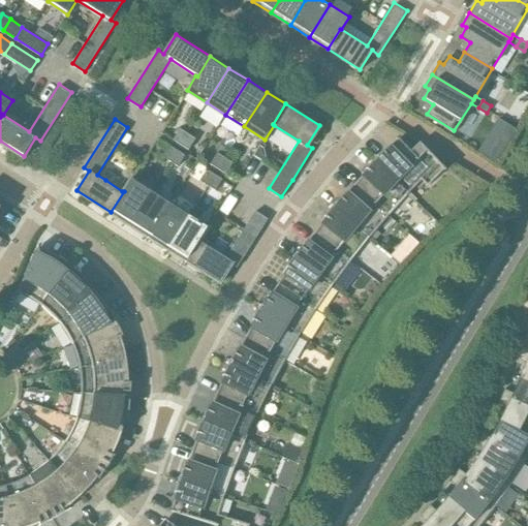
[(181,143),(188,132),(180,127),(173,138),(181,143)]
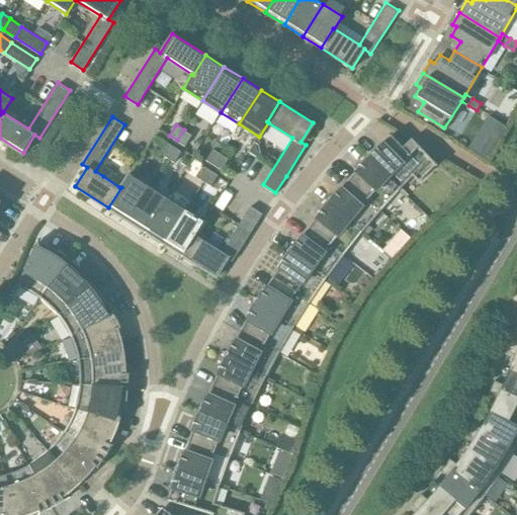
[(184,130),(177,140),(185,145),(191,134),(184,130)]
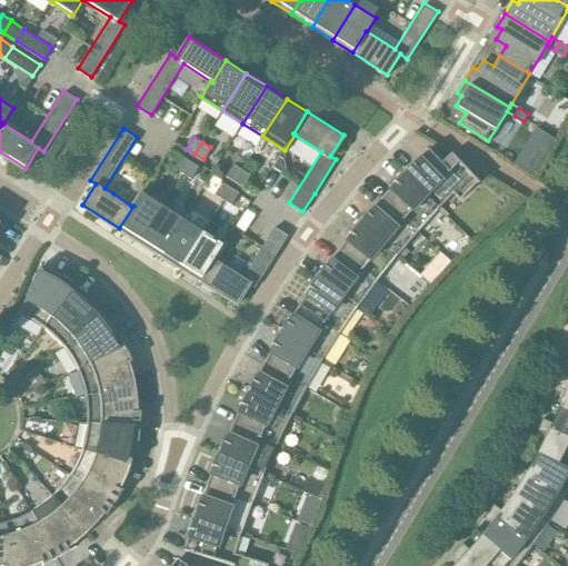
[(440,206),(441,205),(455,191),(462,199),(480,180),(452,152),(442,161),(429,148),(414,162),(411,160),(402,170),(440,206)]
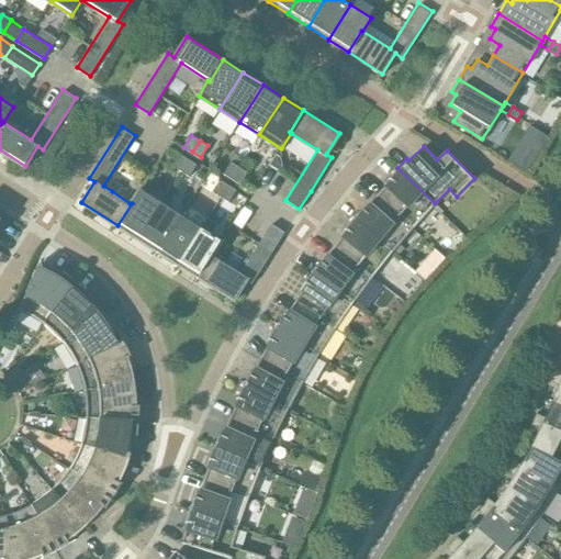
[(181,169),(189,158),(180,153),(172,165),(181,169)]
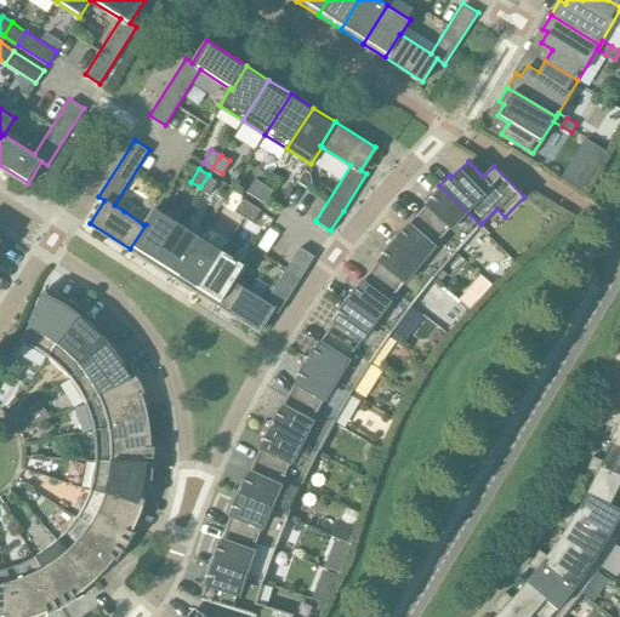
[(306,170),(299,181),(310,188),(313,184),(311,172),(306,170)]
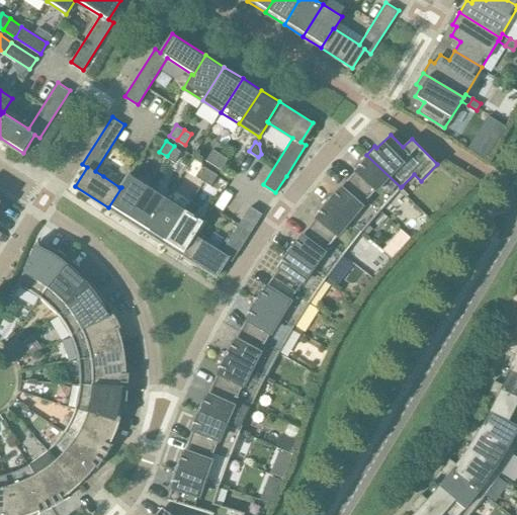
[(174,146),(167,156),(174,161),(181,151),(174,146)]
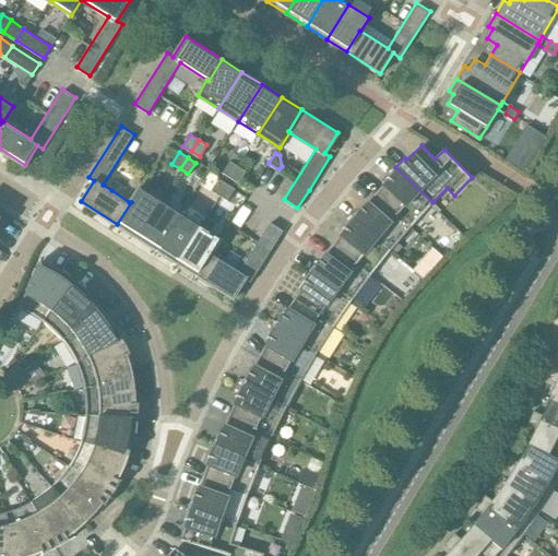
[(230,177),(238,165),(230,160),(223,172),(230,177)]
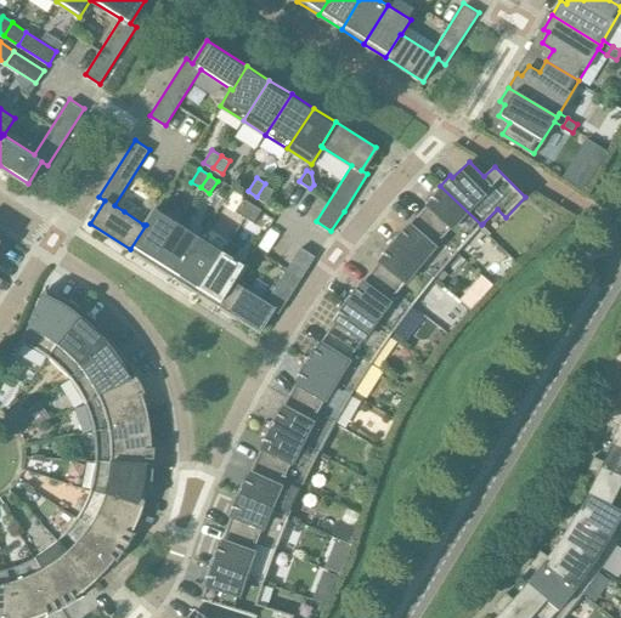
[(265,183),(257,197),(266,202),(275,190),(265,183)]
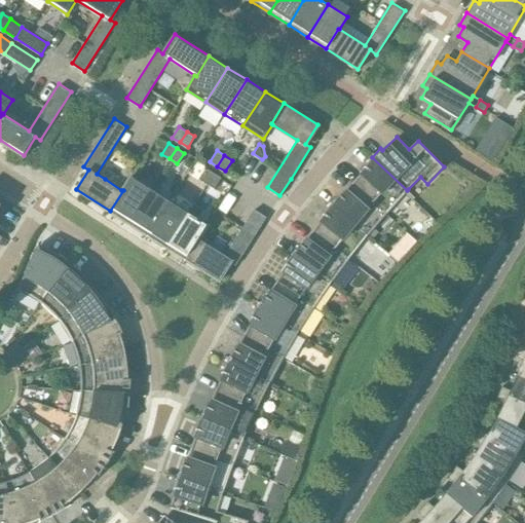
[(386,212),(405,191),(407,190),(372,157),(364,165),(366,167),(352,182),(386,212)]
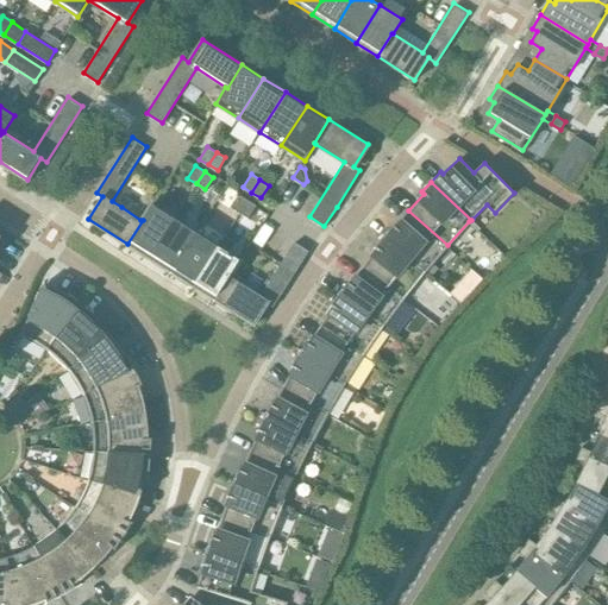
[(239,212),(242,207),(248,199),(238,193),(230,206),(239,212)]
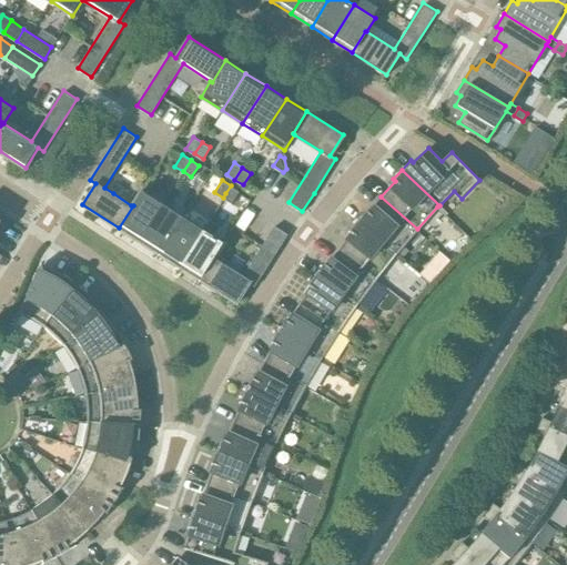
[(225,193),(223,198),(232,203),(239,191),(231,185),(225,193)]
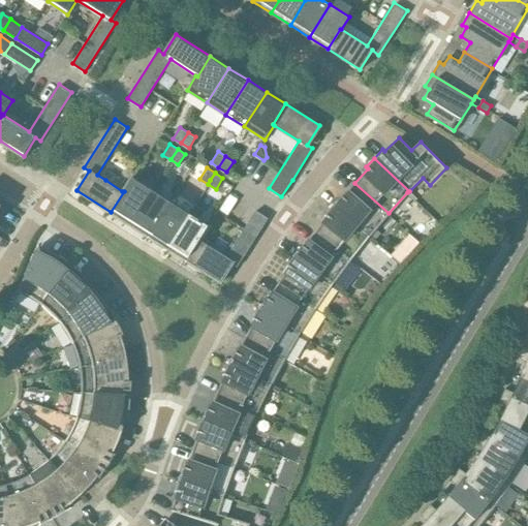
[(111,212),(129,224),(152,189),(131,177),(122,191),(124,191),(111,212)]
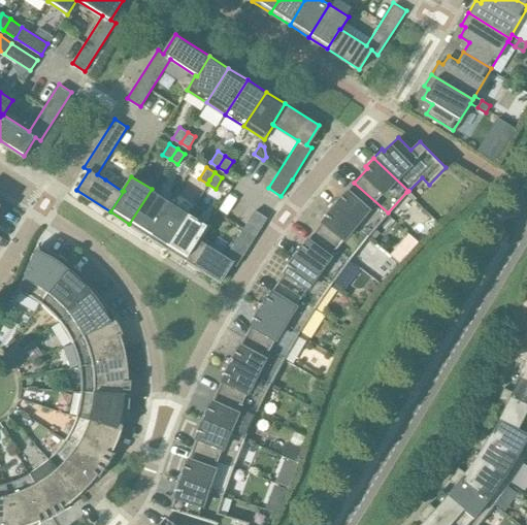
[(368,235),(370,234),(388,212),(354,183),(341,197),(339,195),(331,204),(368,235)]
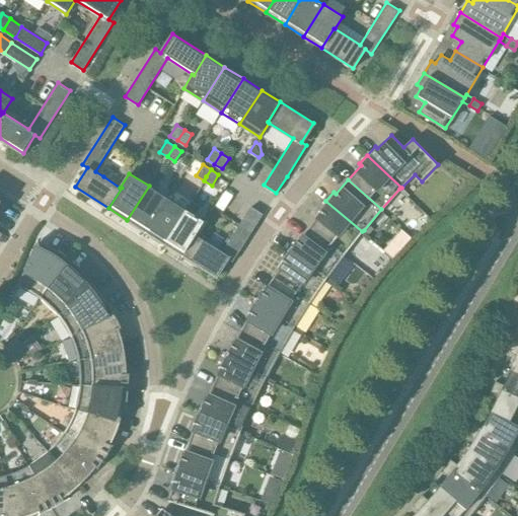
[(127,220),(146,231),(167,198),(149,186),(127,220)]
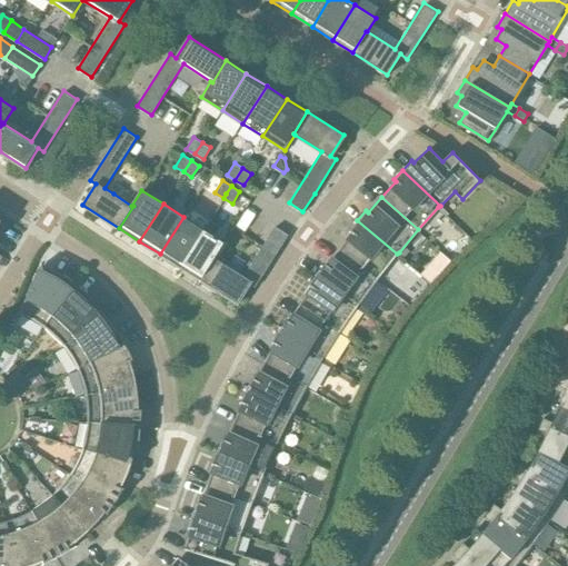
[(160,254),(180,267),(203,229),(183,217),(160,254)]
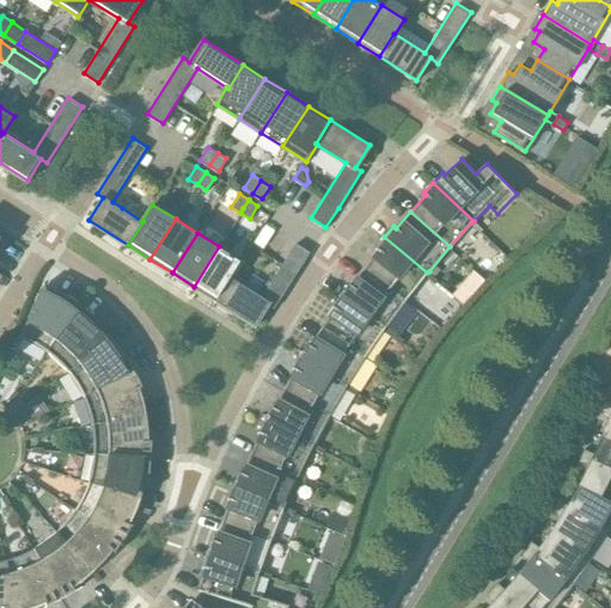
[(405,300),(426,275),(427,272),(384,237),(376,247),(378,250),(364,268),(405,300)]
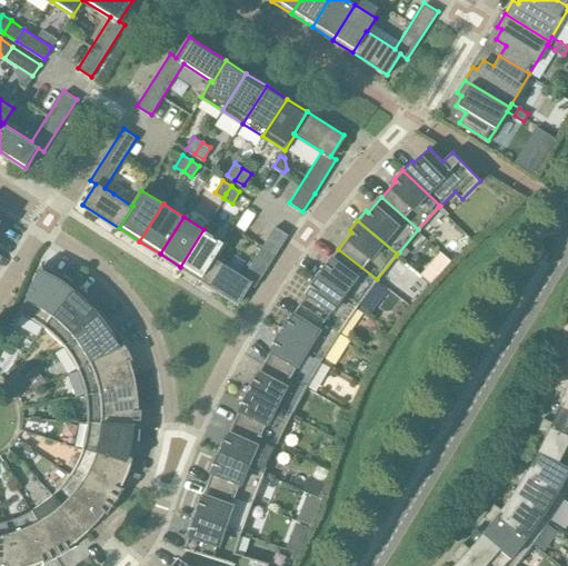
[(237,303),(250,283),(256,286),(288,234),(275,225),(242,276),(216,258),(213,258),(200,279),(237,303)]
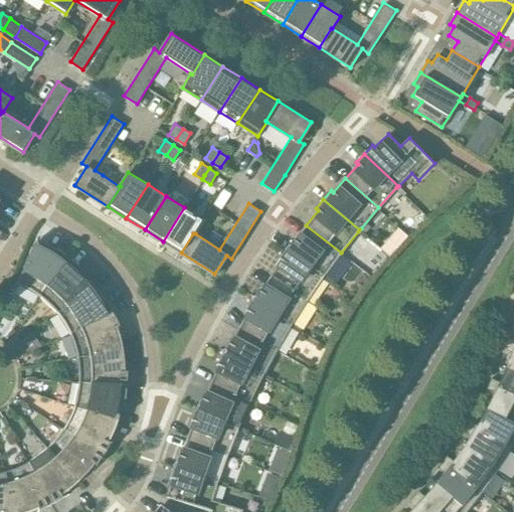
[(163,241),(181,252),(193,233),(195,233),(203,219),(184,207),(163,241)]
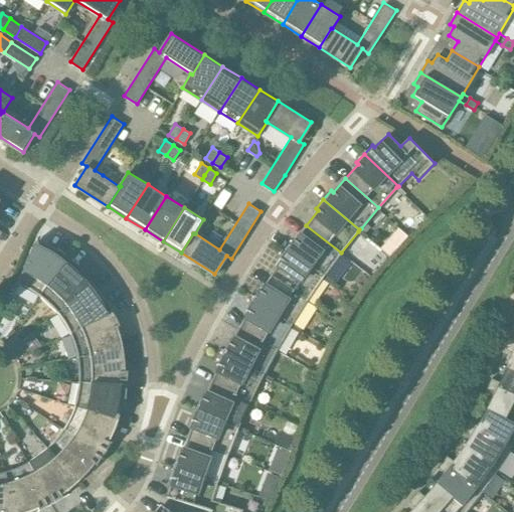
[(324,276),(325,274),(341,252),(306,225),(295,239),(293,238),(286,248),(324,276)]
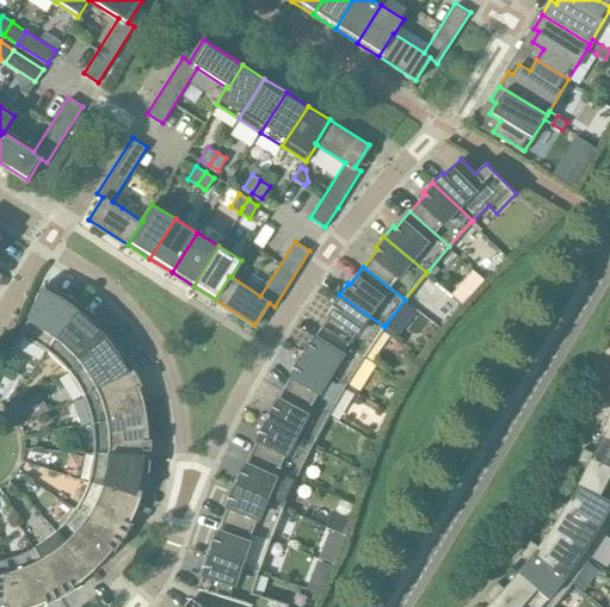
[(48,350),(81,304),(69,293),(67,297),(61,293),(55,290),(49,286),(42,284),(20,335),(23,335),(29,338),(36,341),(41,345),(48,350)]
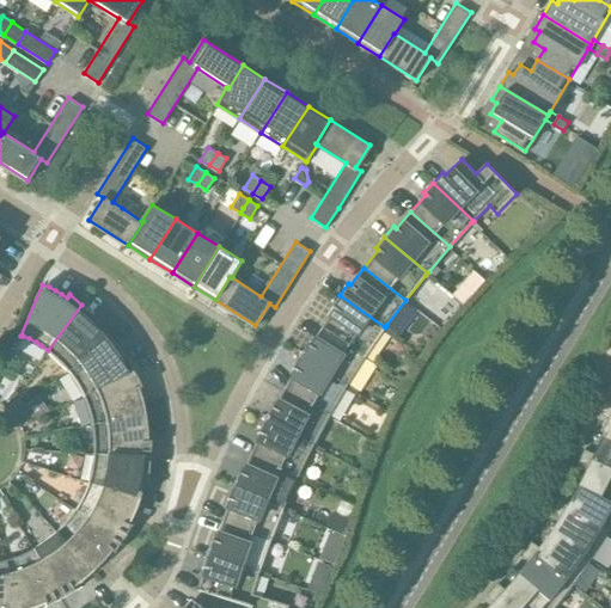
[(366,355),(384,329),(385,327),(340,295),(331,306),(335,308),(322,326),(366,355)]
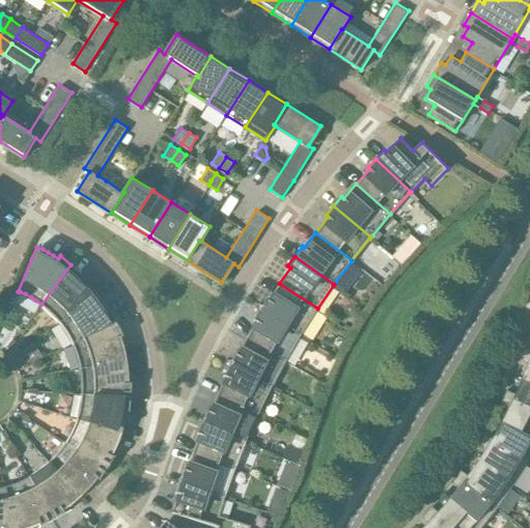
[(59,322),(96,292),(92,287),(88,283),(84,279),(80,275),(82,273),(71,265),(42,304),(47,308),(51,312),(55,316),(59,322)]
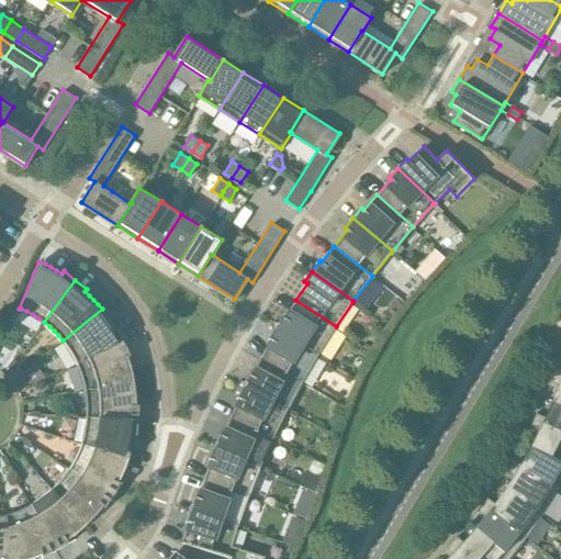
[(318,354),(320,351),(336,326),(295,300),(284,317),(282,315),(276,326),(318,354)]
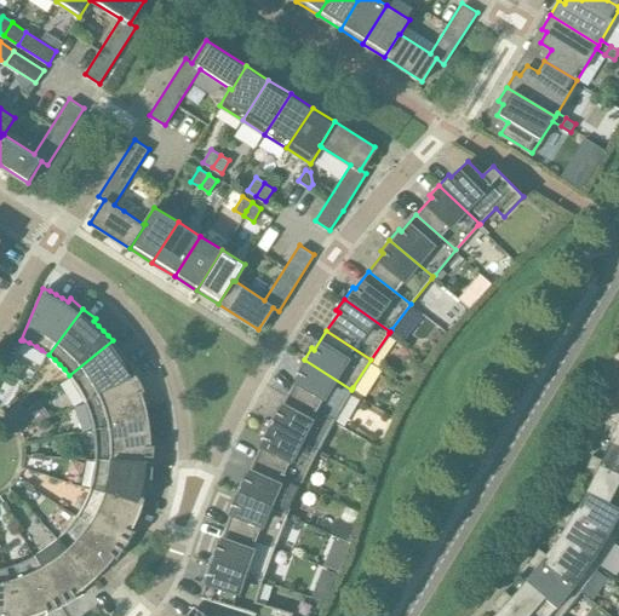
[(85,401),(138,376),(131,362),(129,363),(125,357),(121,351),(116,346),(113,340),(69,375),(74,381),(79,387),(82,395),(85,401)]
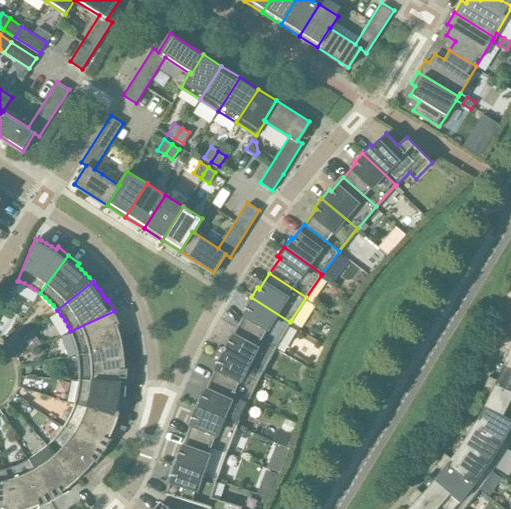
[(276,347),(289,323),(290,322),(251,297),(244,308),(247,309),(237,325),(276,347)]
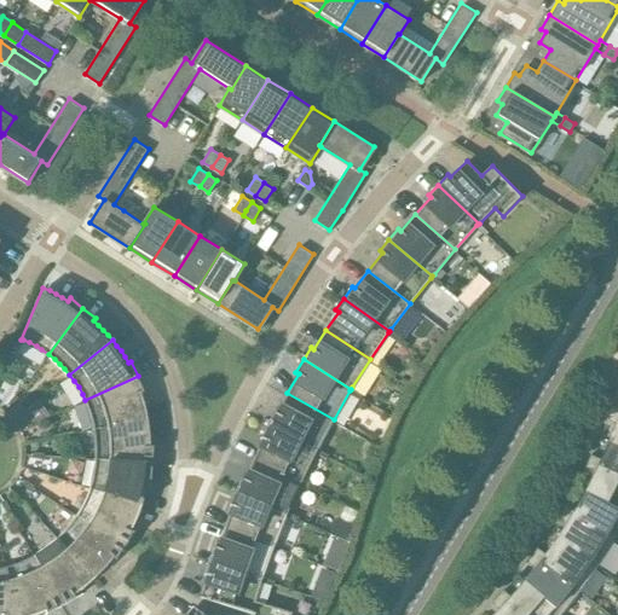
[(138,376),(85,400),(88,406),(91,413),(92,421),(94,428),(148,418),(146,411),(145,405),(143,398),(142,392),(144,390),(138,376)]
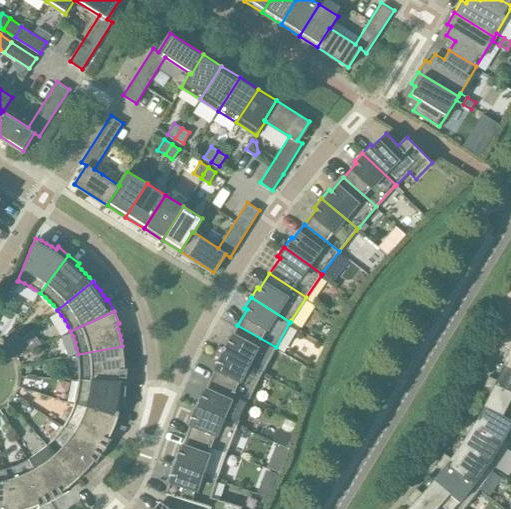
[(262,372),(263,370),(276,347),(237,325),(229,341),(226,340),(221,351),(262,372)]
